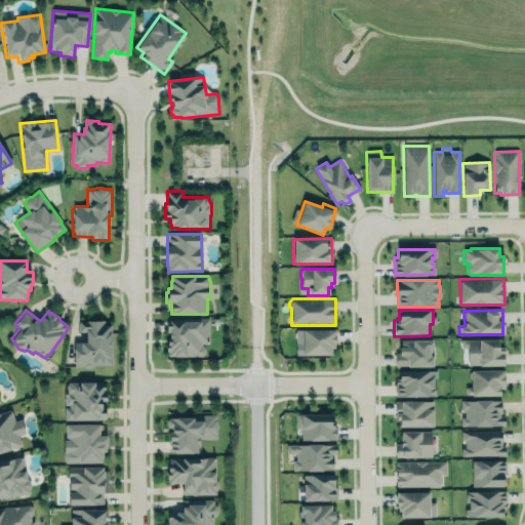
[(167,318),(209,318),(209,344),(203,344),(203,346),(205,348),(204,354),(203,356),(175,357),(175,355),(169,355),(169,351),(167,351),(167,347),(169,347),(169,342),(171,342),(171,329),(167,329),(167,318)]
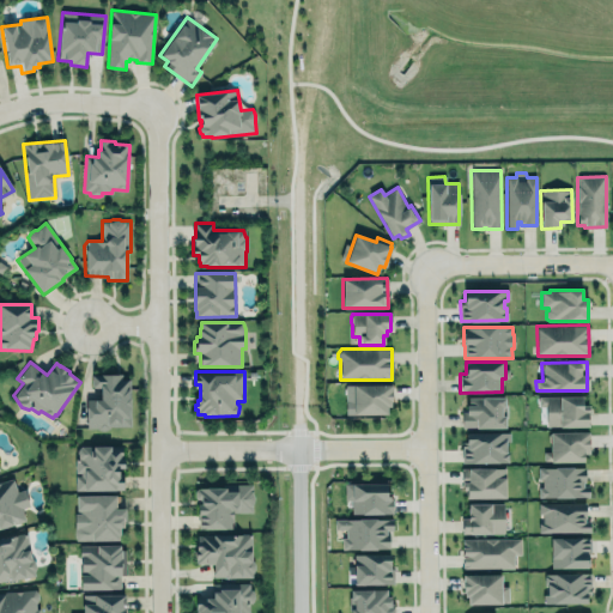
[(85,428),(86,399),(101,399),(101,387),(92,387),(92,386),(91,375),(121,374),(121,380),(129,378),(131,425),(109,426),(108,428),(105,430),(102,430),(98,429),(97,428),(85,428)]
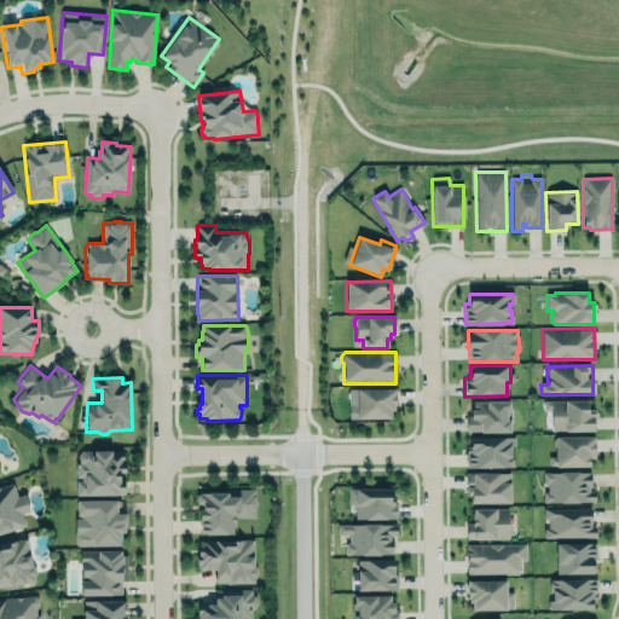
[(356,389),(357,420),(391,418),(391,411),(394,411),(394,406),(395,406),(395,388),(356,389)]
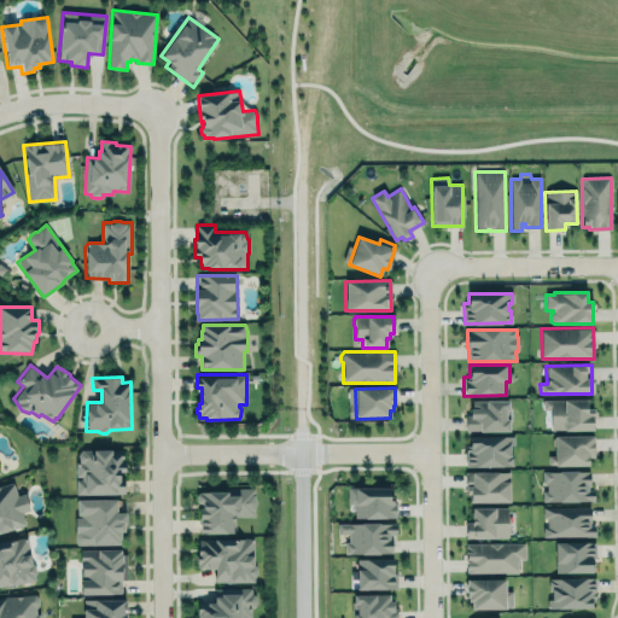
[(472,400),(508,400),(508,431),(466,430),(466,414),(470,415),(470,408),(472,408),(472,400)]
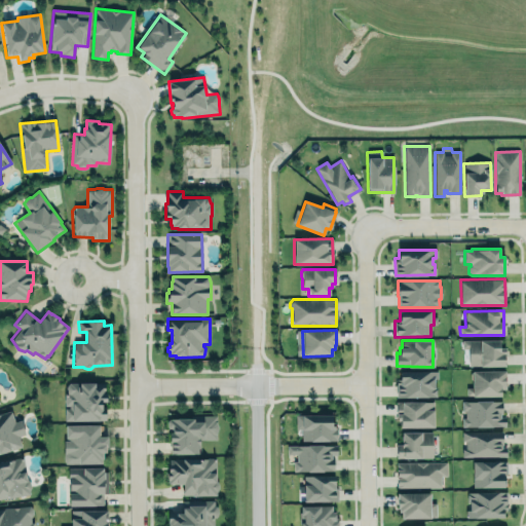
[(462,340),(499,341),(499,348),(504,348),(504,352),(505,354),(504,355),(503,361),(504,365),(505,365),(505,367),(480,368),(480,367),(468,367),(468,349),(462,349),(462,340)]
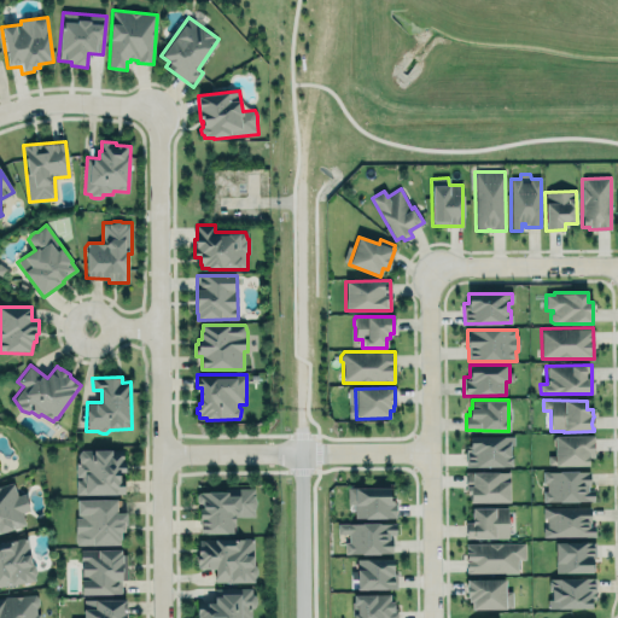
[(592,466),(593,436),(554,435),(553,465),(592,466)]
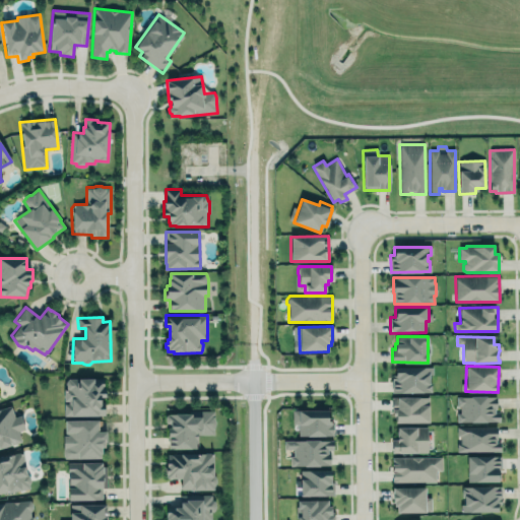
[(392,392),(391,374),(395,374),(395,367),(432,367),(432,375),(429,375),(429,381),(431,382),(431,391),(392,392)]
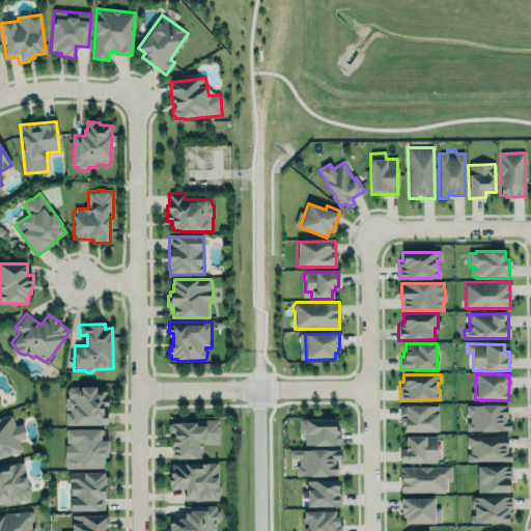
[(71,387),(68,388),(67,390),(67,393),(67,396),(65,396),(66,424),(73,424),(73,426),(100,425),(101,423),(107,423),(107,410),(103,410),(103,406),(107,406),(107,397),(105,397),(105,387),(71,387)]
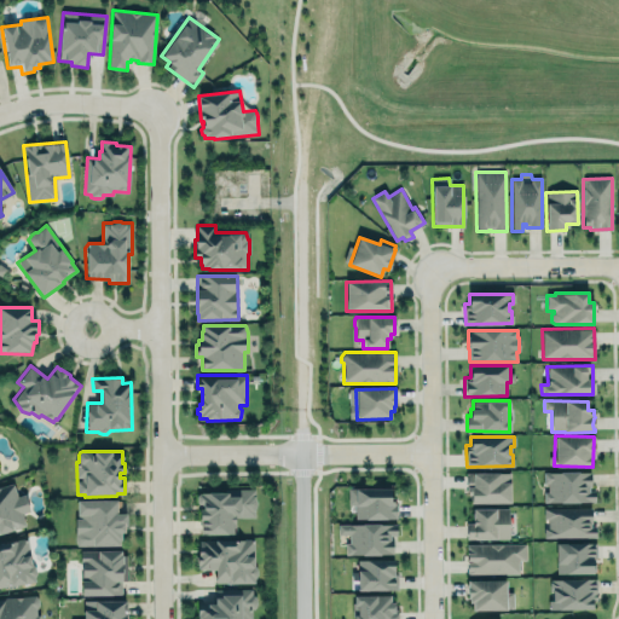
[(593,502),(593,472),(544,473),(544,502),(593,502)]
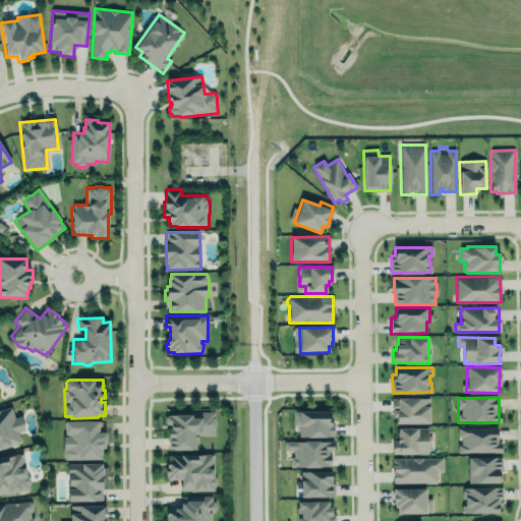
[(394,423),(429,423),(429,398),(393,398),(394,423)]
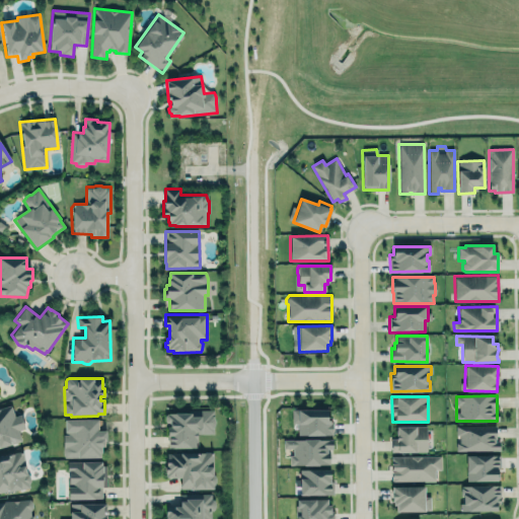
[(0,406),(10,404),(14,416),(20,415),(25,428),(19,431),(22,440),(0,446),(0,406)]
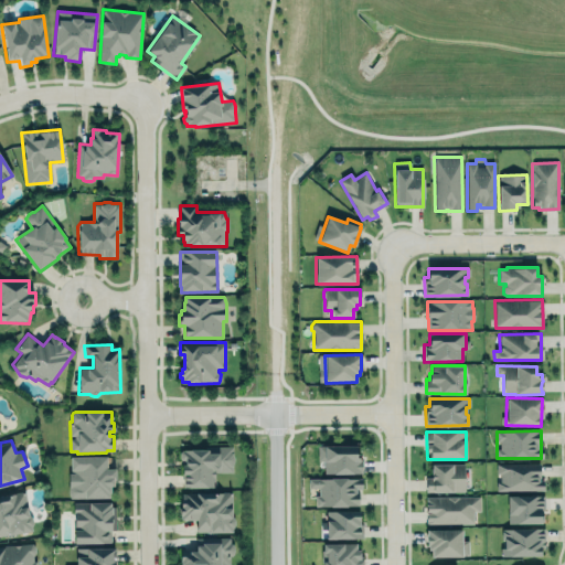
[(362,473),(362,458),(359,459),(359,454),(356,454),(356,446),(318,446),(318,460),(324,460),(324,475),(362,473)]
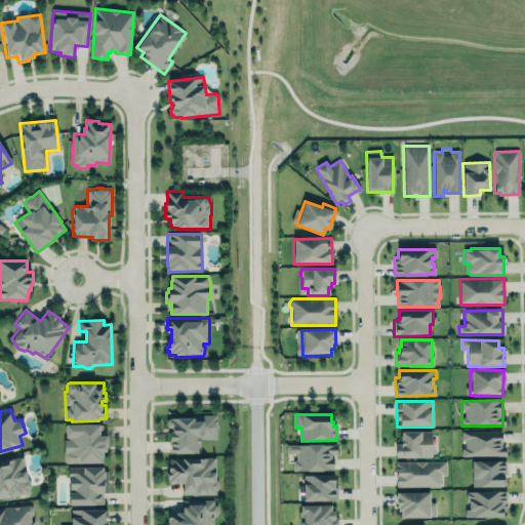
[(168,453),(200,452),(199,439),(216,439),(215,415),(168,416),(168,453)]
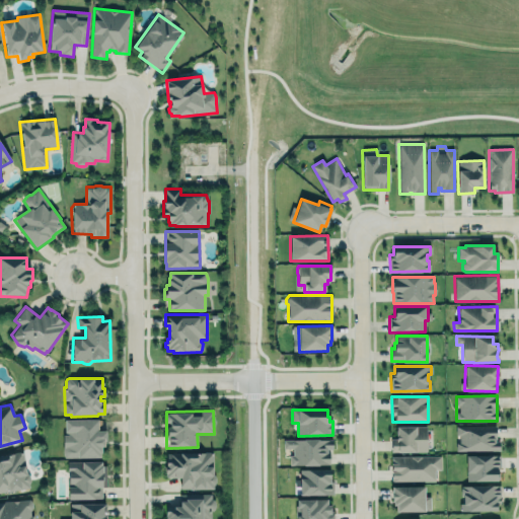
[(64,419),(97,419),(97,430),(105,430),(105,440),(103,442),(103,446),(101,446),(100,452),(100,454),(100,457),(64,458),(64,454),(63,452),(62,450),(63,447),(63,434),(64,434),(64,419)]
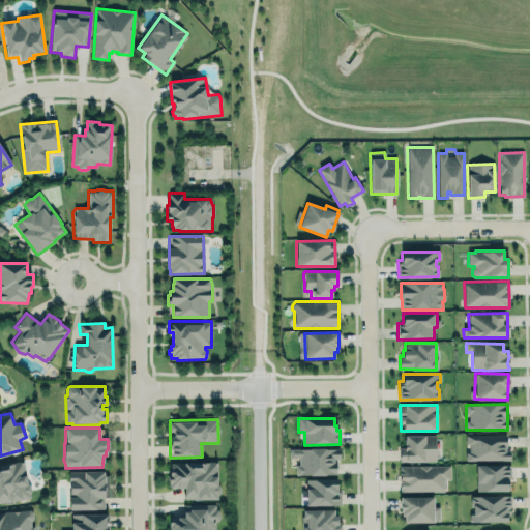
[(464,434),(506,434),(506,450),(510,450),(510,460),(466,460),(466,453),(469,453),(469,445),(464,445),(464,434)]
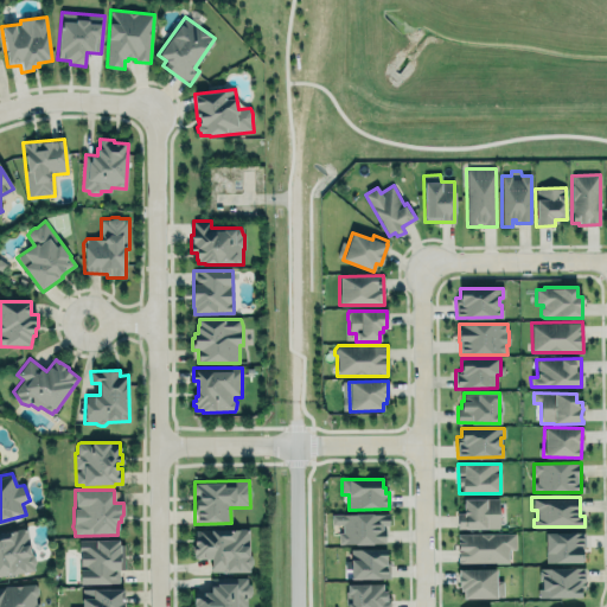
[(457,529),(498,529),(499,498),(464,498),(464,512),(458,512),(457,529)]
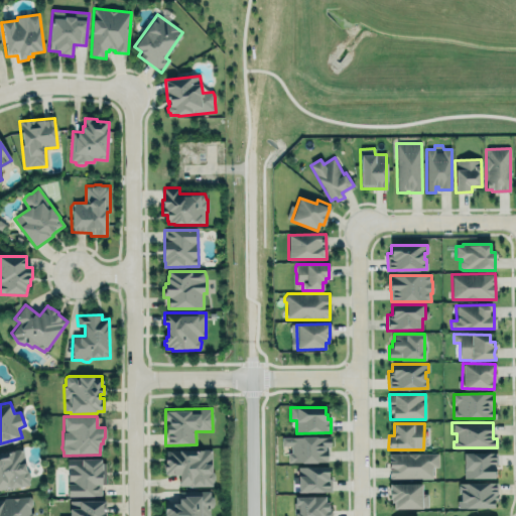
[(288,463),(330,462),(329,436),(281,437),(281,446),(288,446),(288,463)]
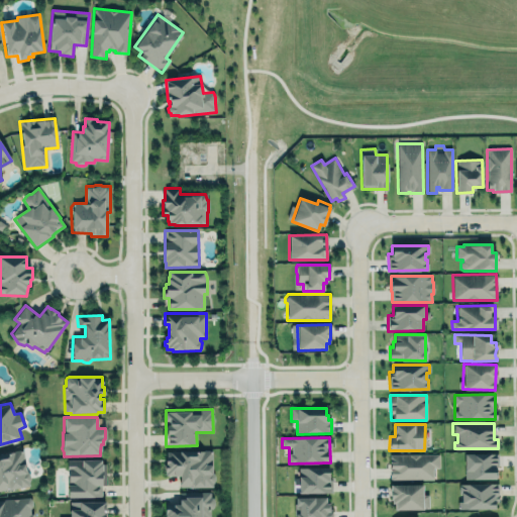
[(0,491),(29,486),(29,482),(30,479),(30,476),(27,472),(23,449),(0,452),(0,491)]
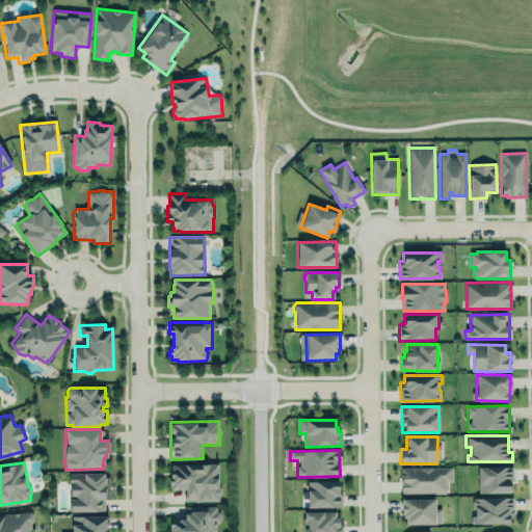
[(219,501),(219,497),(220,497),(221,493),(221,490),(220,488),(219,485),(218,463),(177,463),(177,464),(171,464),(173,469),(170,469),(171,477),(169,477),(169,486),(171,486),(170,488),(179,488),(179,490),(186,490),(186,501),(219,501)]
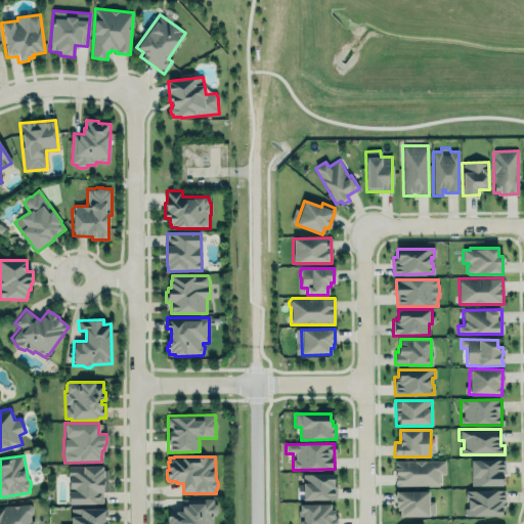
[(471,486),(505,485),(504,460),(470,460),(471,486)]
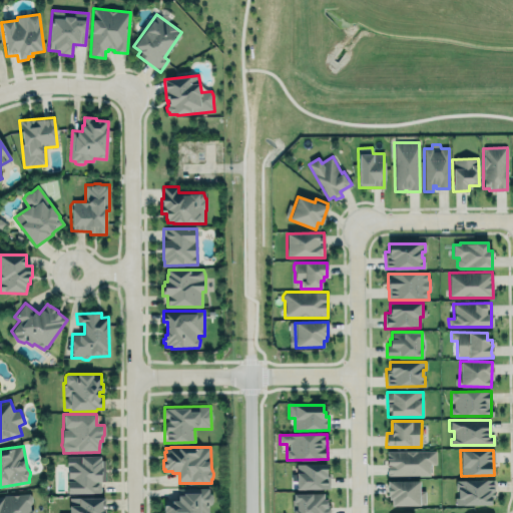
[(386,451),(387,475),(430,475),(430,465),(435,465),(435,451),(386,451)]
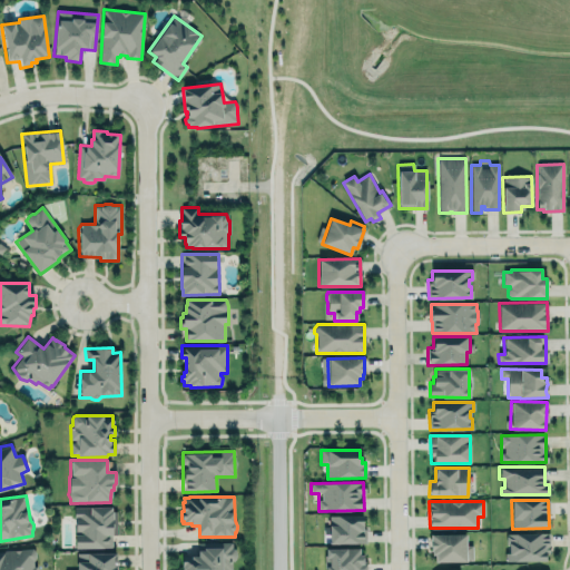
[(76,507),(111,507),(112,510),(117,511),(117,533),(112,533),(112,548),(76,548),(76,507)]
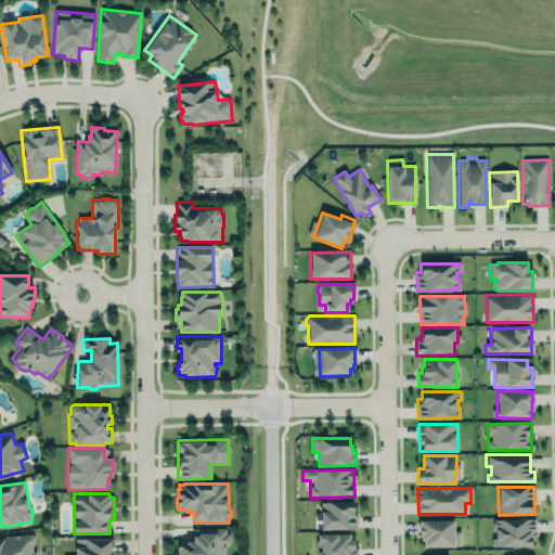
[(321,503),(352,502),(352,514),(357,514),(357,528),(321,529),(321,503)]
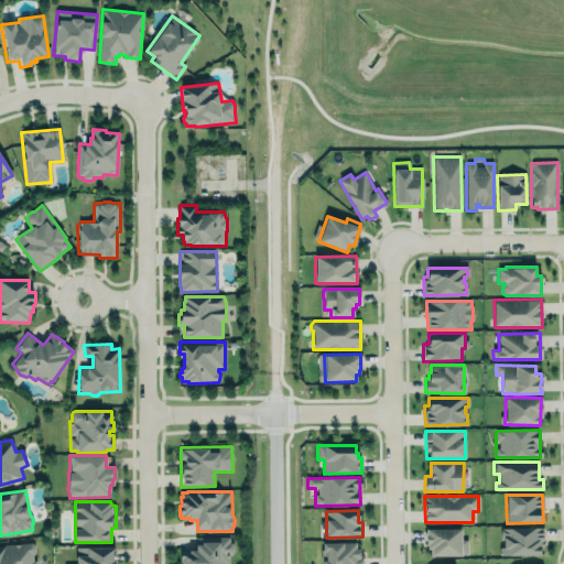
[(461,528),(426,529),(426,555),(467,555),(467,540),(461,540),(461,528)]
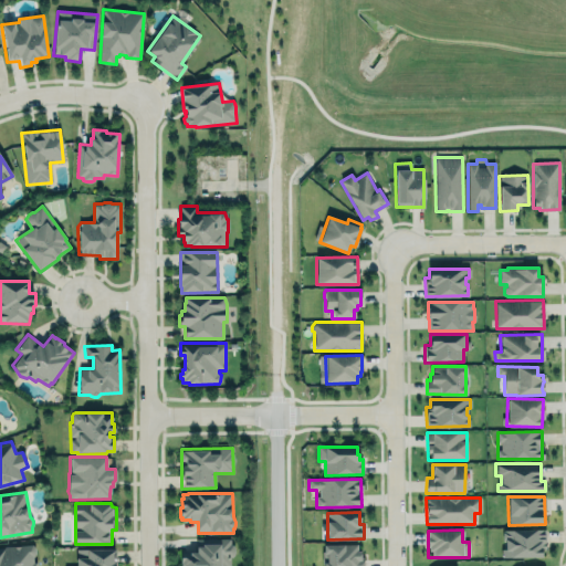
[(502,531),(545,530),(545,549),(542,549),(542,558),(501,558),(501,549),(505,549),(505,542),(502,542),(502,531)]
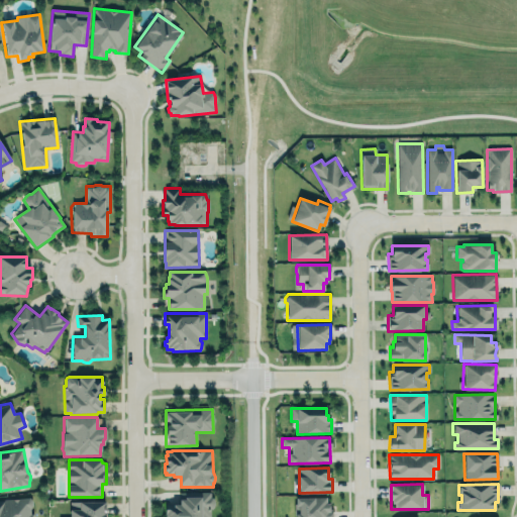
[(180,492),(211,492),(211,496),(213,497),(214,500),(215,504),(213,508),(210,508),(210,516),(169,516),(167,516),(167,504),(180,504),(180,492)]
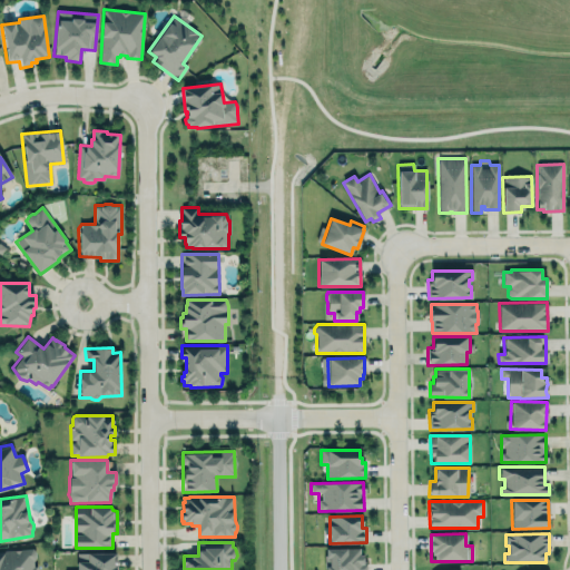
[(0,569),(0,550),(32,548),(36,550),(36,558),(33,561),(33,566),(38,564),(38,569),(0,569)]
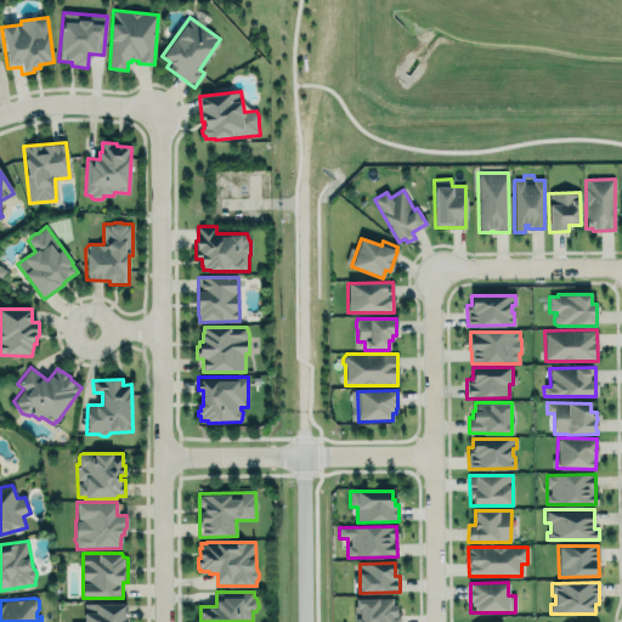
[(355,621),(355,599),(391,599),(391,605),(397,605),(397,611),(400,611),(400,621),(355,621)]
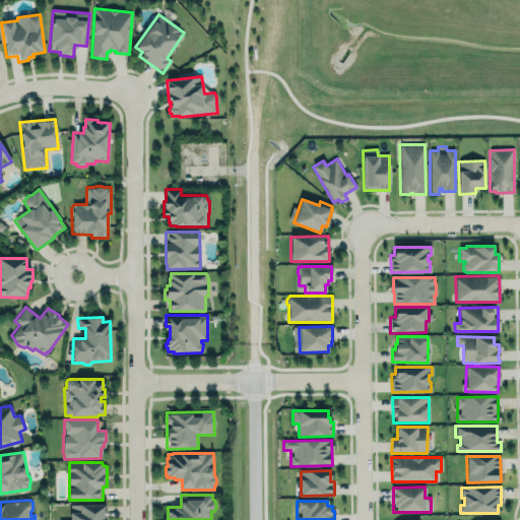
[(70,519),(70,503),(108,503),(108,519),(70,519)]
